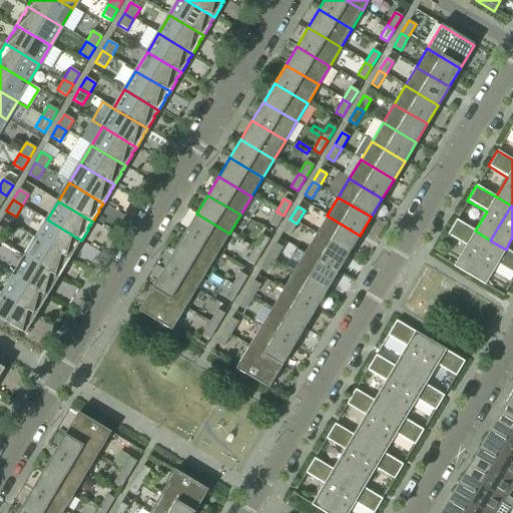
[(276,227),(284,215),(277,211),(269,223),(276,227)]
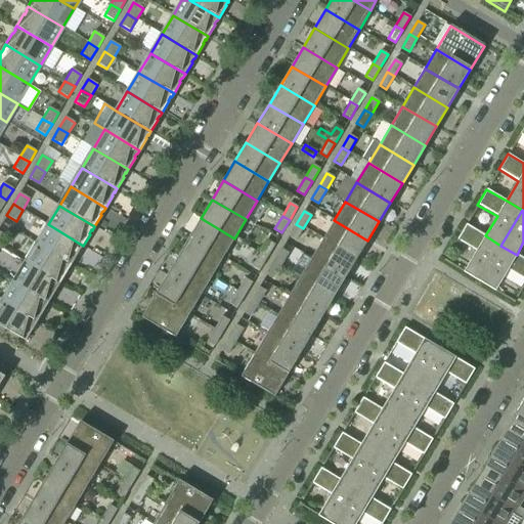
[(223,257),(234,238),(201,218),(189,237),(223,257)]
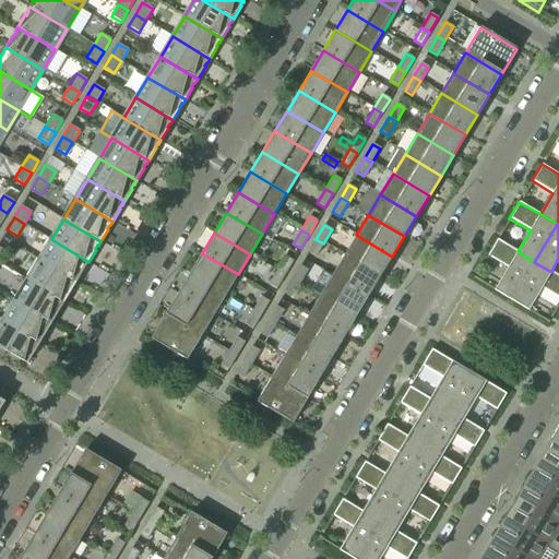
[(392,257),(356,235),(344,256),(380,277),(392,257)]
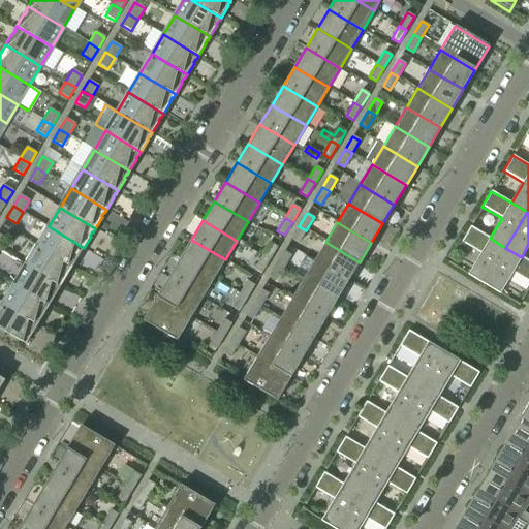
[(84,248),(49,226),(37,246),(72,267),(79,255),(78,254),(81,251),(82,251),(84,248)]
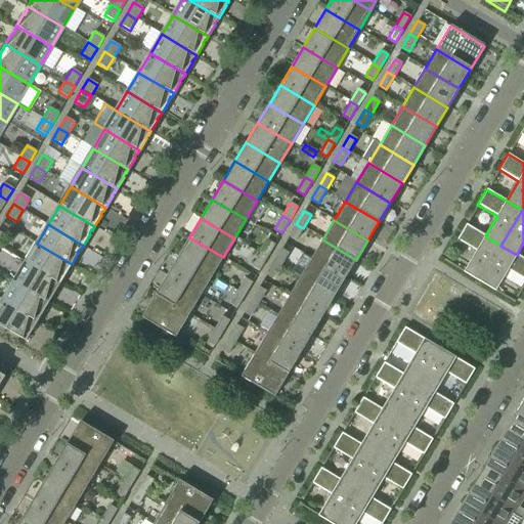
[(296,241),(303,228),(296,224),(289,236),(296,241)]
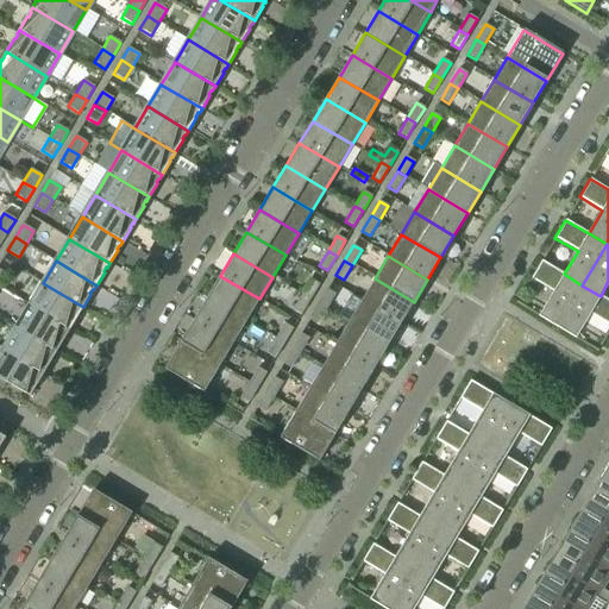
[(582,286),(564,274),(541,261),(531,278),(553,292),(538,318),(557,328),(582,286)]
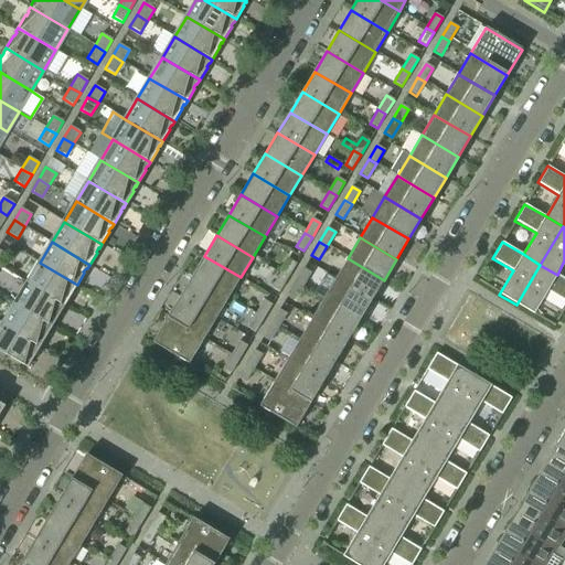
[(228,298),(241,277),(204,256),(192,276),(228,298)]
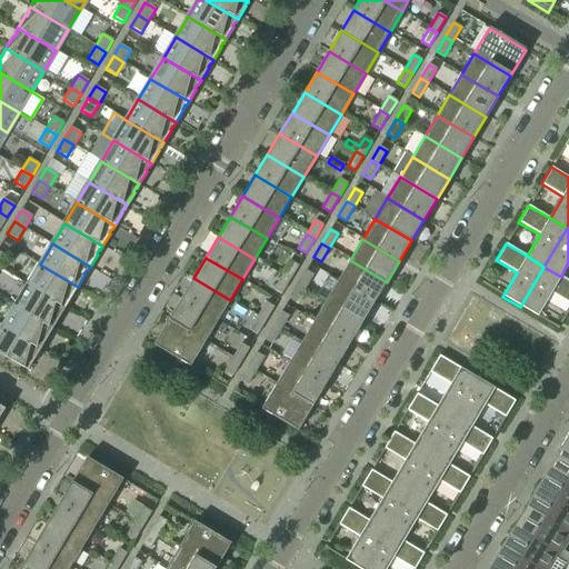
[(387,282),(350,260),(338,280),(375,302),(387,282)]
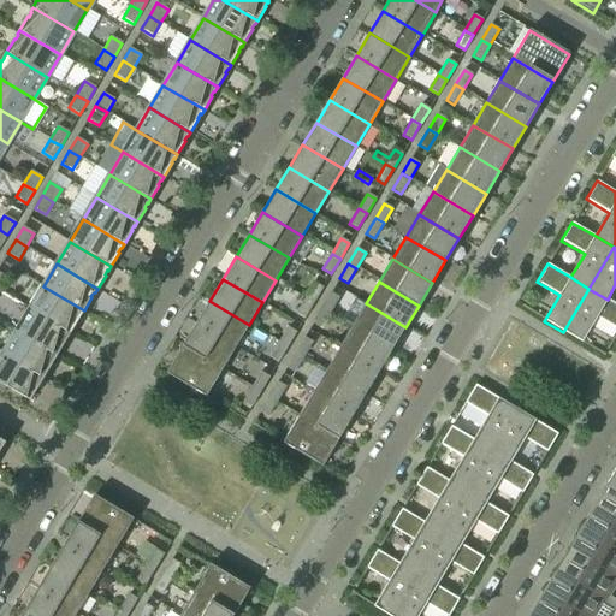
[(314,303),(323,288),(314,283),(306,297),(314,303)]
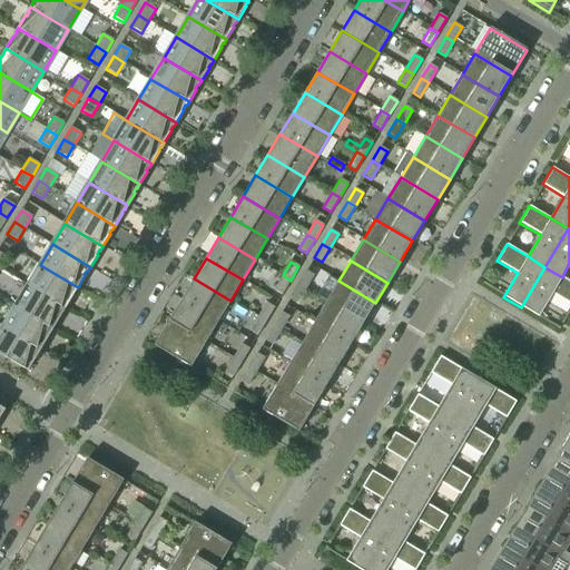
[(78,287),(40,265),(28,286),(66,308),(72,296),(71,295),(75,291),(75,292),(78,287)]
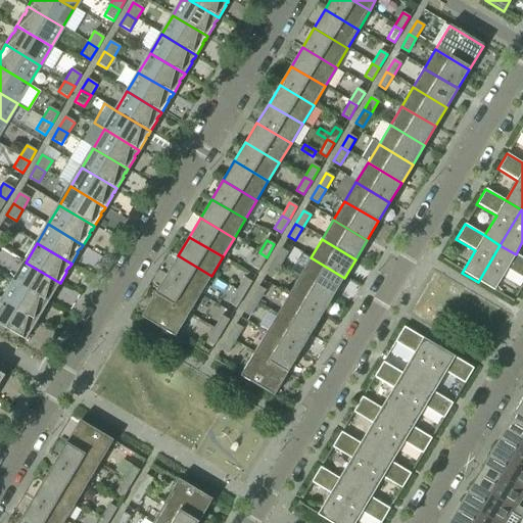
[(522,258),(516,254),(500,245),(478,282),(493,291),(507,270),(522,279),(522,258)]
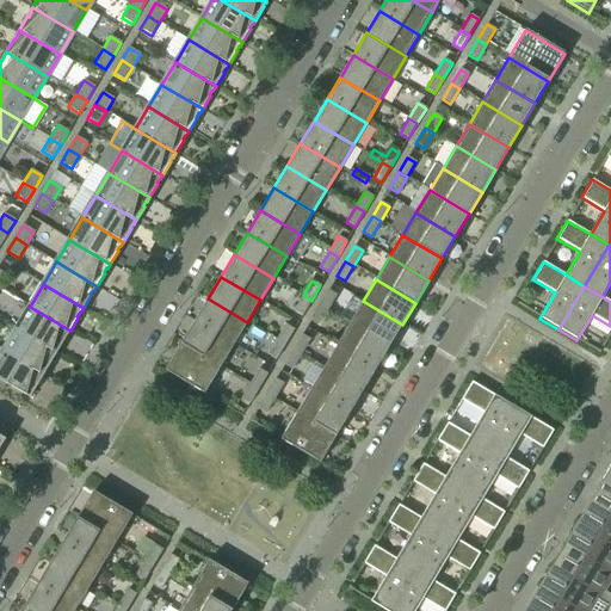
[(327,310),(337,295),(328,290),(319,306),(327,310)]
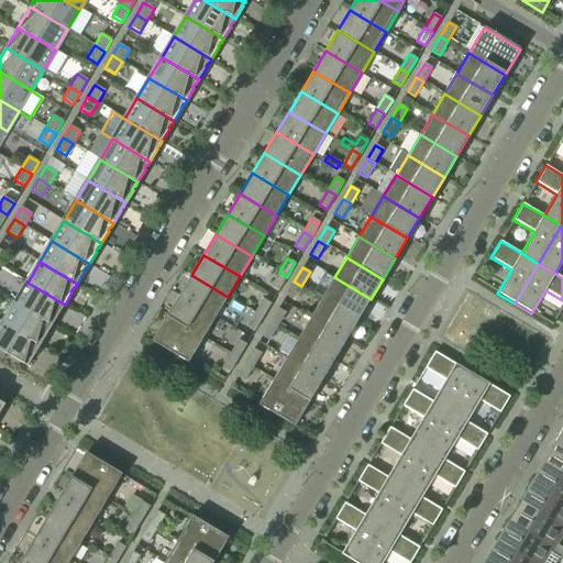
[(278,290),(287,277),(279,272),(271,286),(278,290)]
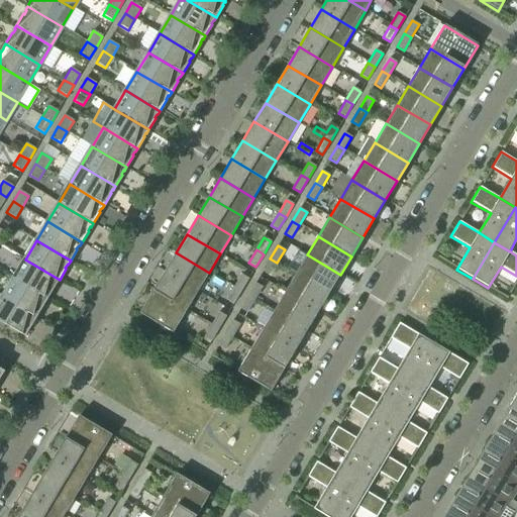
[(198,291),(209,273),(176,252),(165,272),(198,291)]
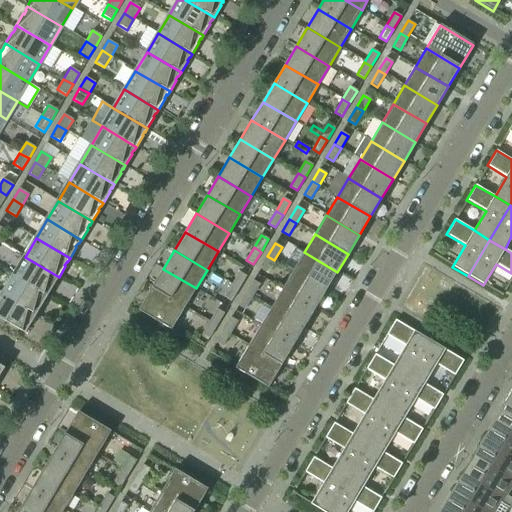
[(337,272),(304,252),(293,271),(326,291),(337,272)]
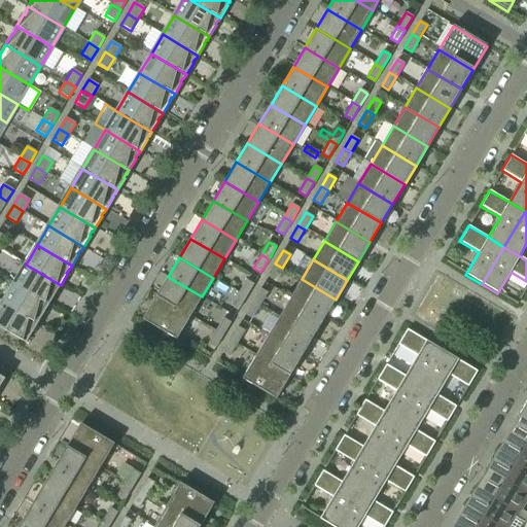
[(275,281),(282,268),(275,264),(268,276),(275,281)]
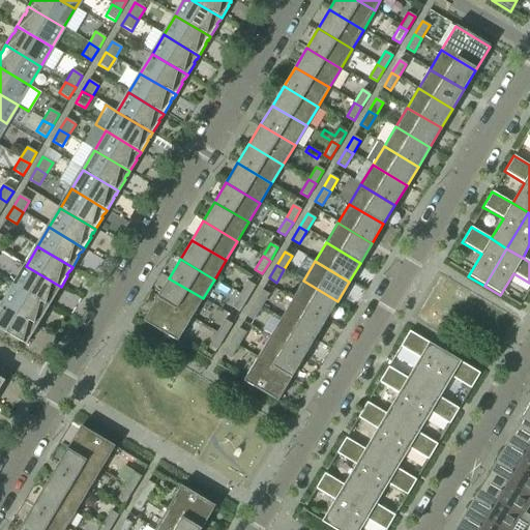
[(61,287),(26,266),(15,285),(50,306),(56,294),(55,294),(57,290),(58,291),(61,287)]
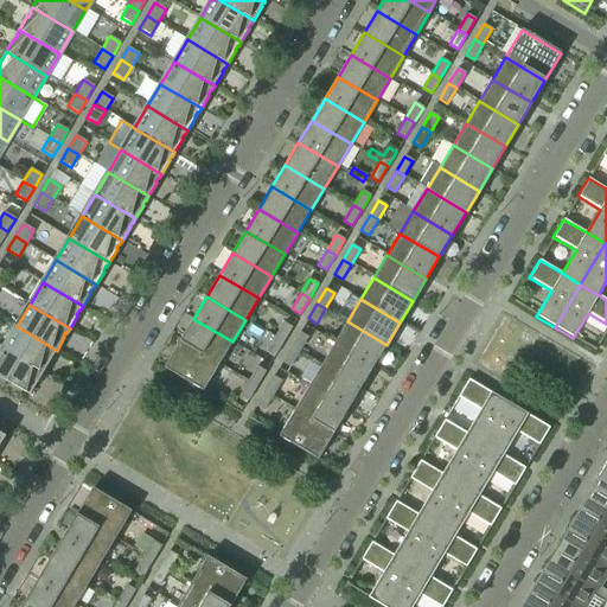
[(219,364),(232,342),(193,319),(180,340),(219,364)]
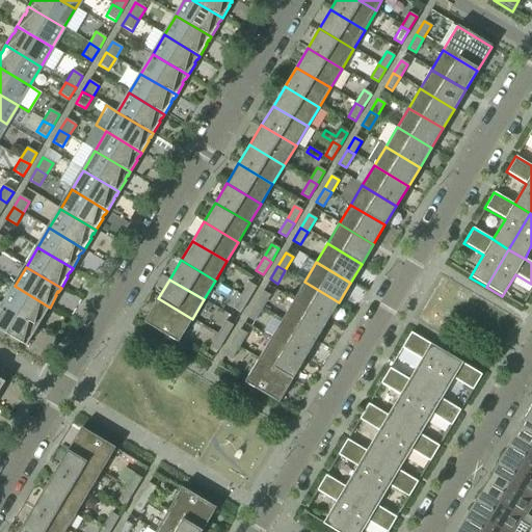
[(339,302),(304,282),(293,301),(327,321),(339,302)]
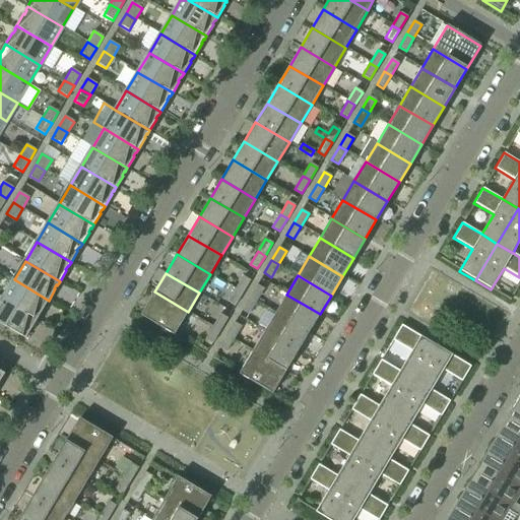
[(242,294),(250,280),(243,276),(236,289),(242,294)]
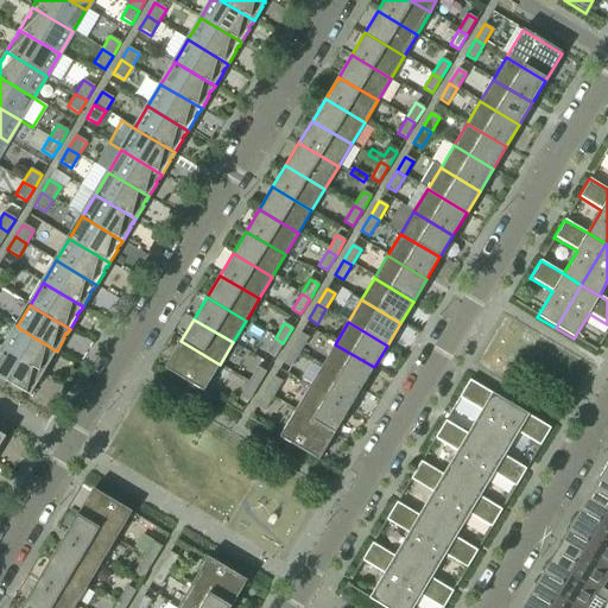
[(57,352),(17,327),(4,349),(43,373),(51,360),(50,359),(52,355),(54,355),(57,352)]
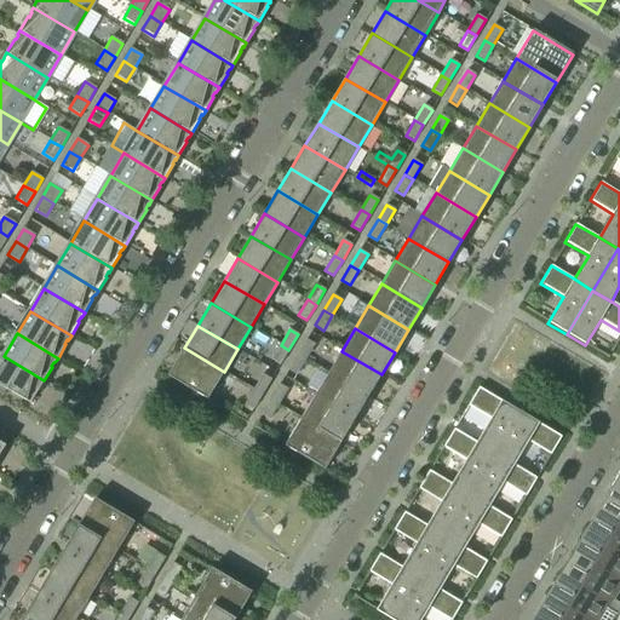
[(305,360),(314,345),(306,339),(297,355),(305,360)]
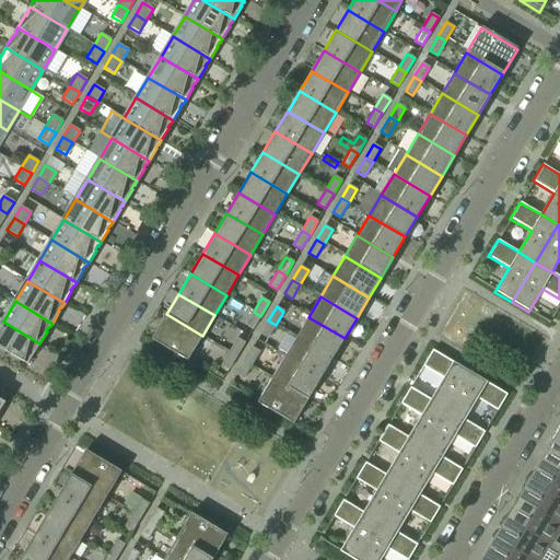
[(253,329),(260,316),(254,312),(245,325),(253,329)]
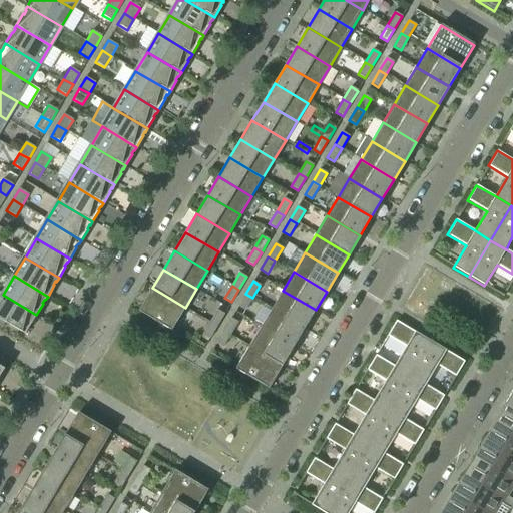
[(171,331),(185,308),(152,288),(138,312),(171,331)]
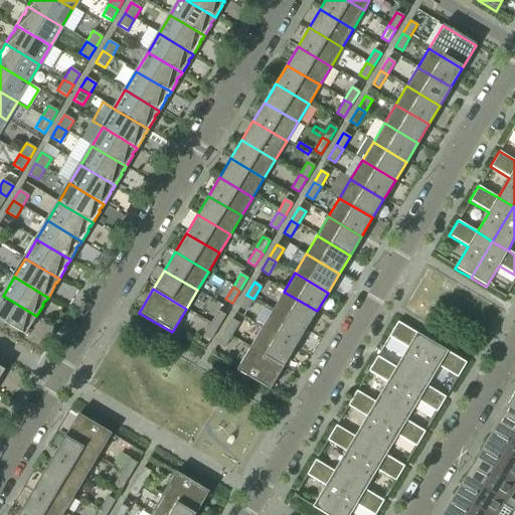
[(317,311),(284,292),(273,310),(306,330),(317,311)]
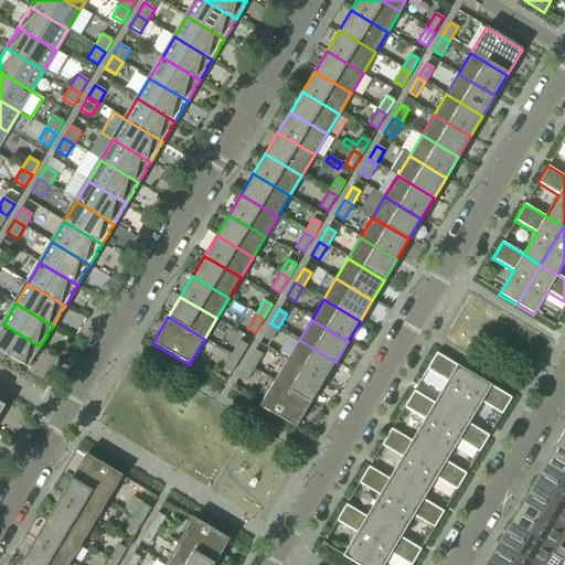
[(269,342),(278,328),(270,323),(263,338),(269,342)]
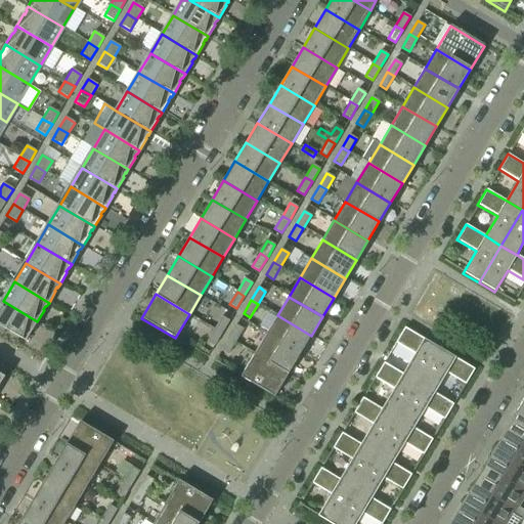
[(37,321),(3,301),(0,305),(0,333),(2,335),(5,330),(26,342),(33,329),(32,329),(34,324),(35,325),(37,321)]
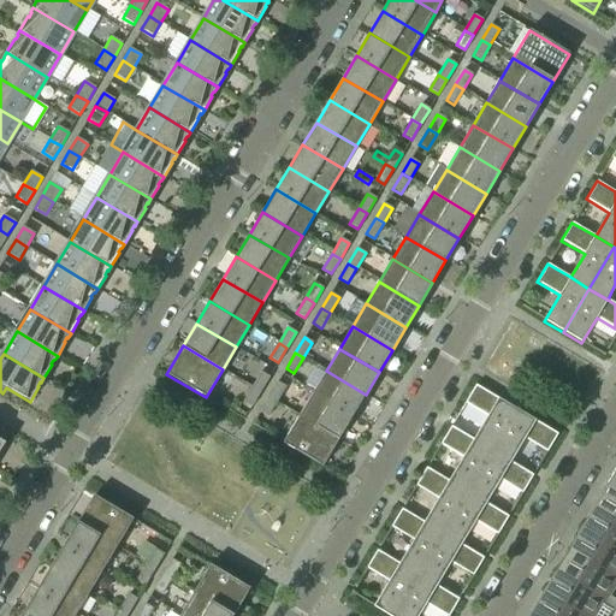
[(366,395),(326,371),(313,394),(353,416),(366,395)]
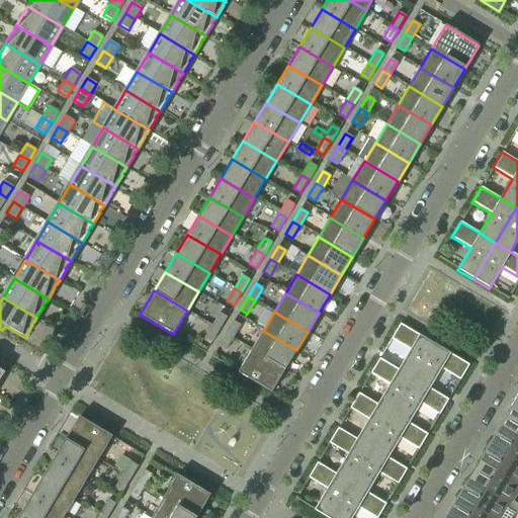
[(219,330),(227,317),(220,313),(211,326),(219,330)]
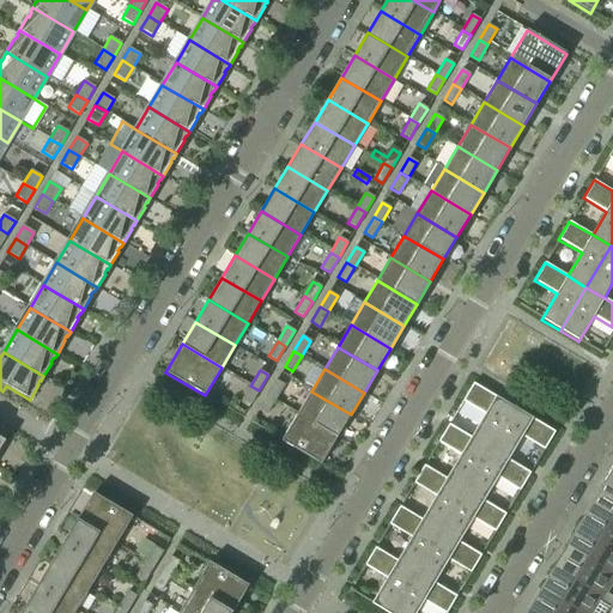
[(275,400),(284,386),(275,381),(267,395),(275,400)]
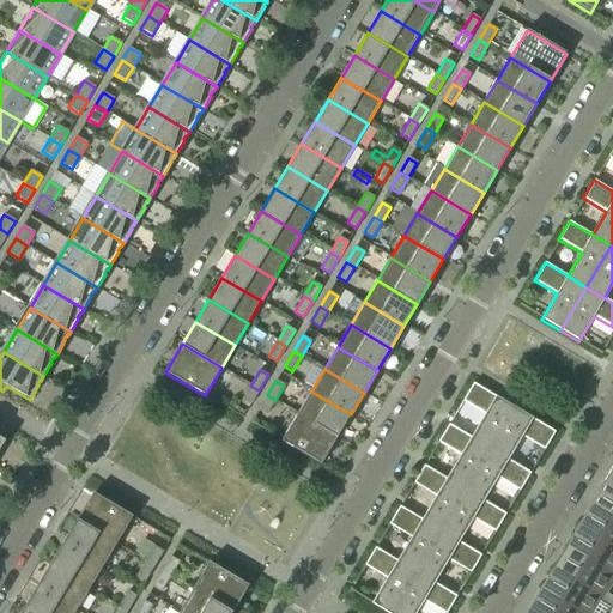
[(490,448),(514,407),(473,383),(462,401),(485,414),(472,437),(490,448)]
